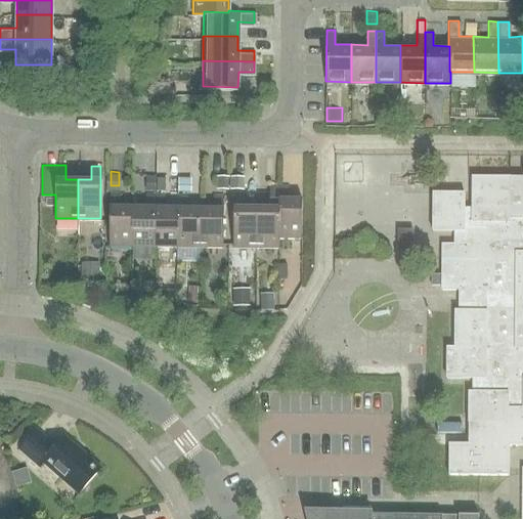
[(155,187),(155,173),(144,173),(144,187),(155,187)]
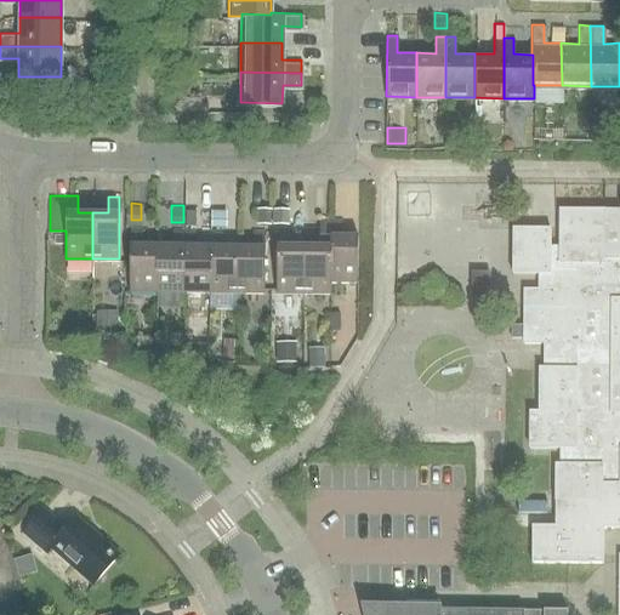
[(256,205),(256,220),(271,220),(271,205),(256,205)]
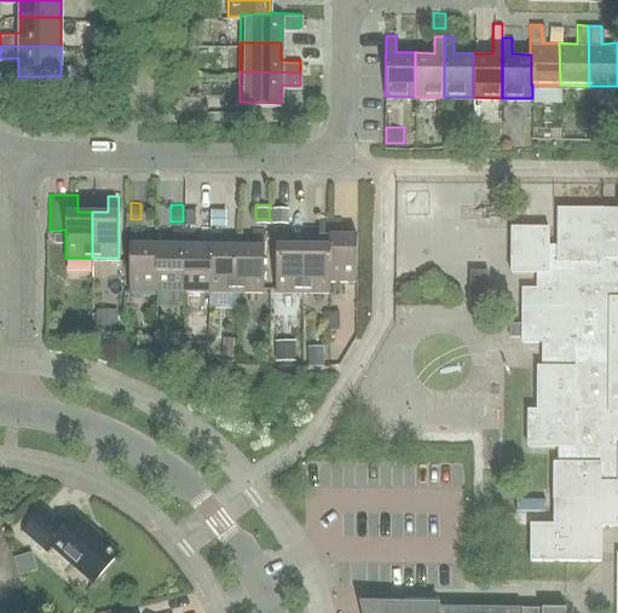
[(270,204),(270,219),(286,220),(287,204),(270,204)]
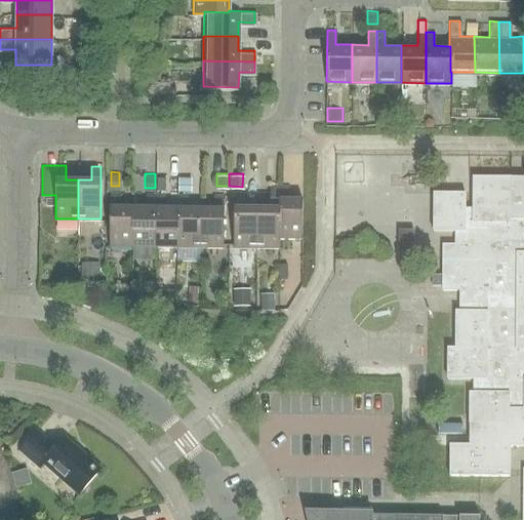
[(191,174),(177,174),(177,188),(191,188),(191,174)]
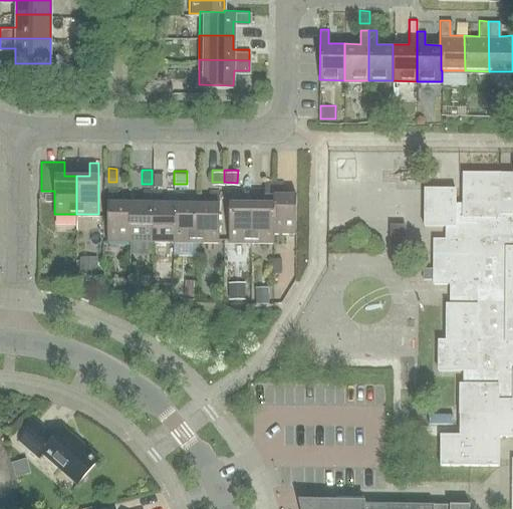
[(458,380),(458,411),(459,411),(459,432),(439,432),(439,462),(499,462),(499,434),(512,433),(512,171),(462,171),(462,201),(454,201),(455,187),(424,187),(423,224),(446,224),(446,237),(433,237),(433,281),(450,281),(450,300),(446,300),(446,337),(438,337),(438,367),(463,367),(463,380),(458,380)]
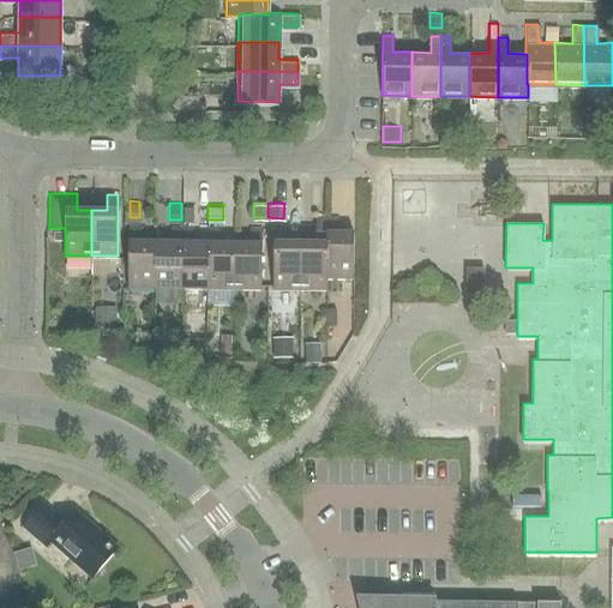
[(196,205),(185,205),(185,220),(196,220),(196,205)]
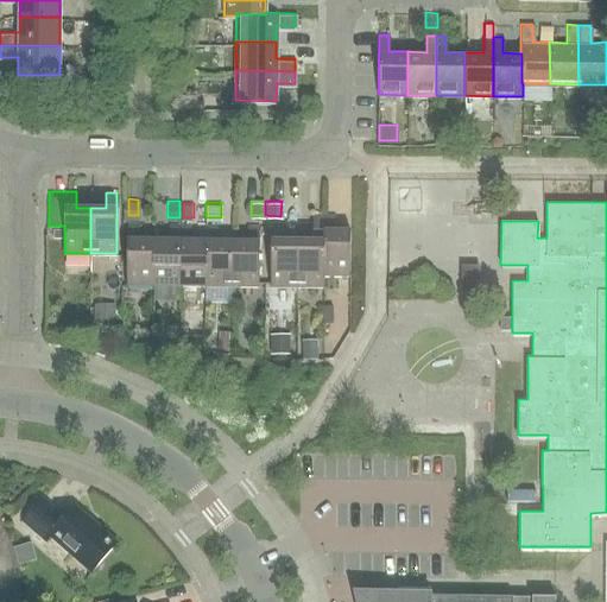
[(322,285),(322,274),(323,213),(311,213),(311,240),(297,240),(297,285),(322,285)]
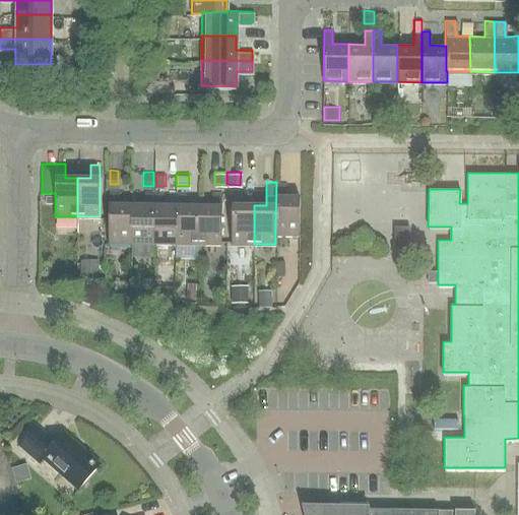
[(300,235),(300,197),(286,196),(286,182),(276,182),(275,235),(300,235)]
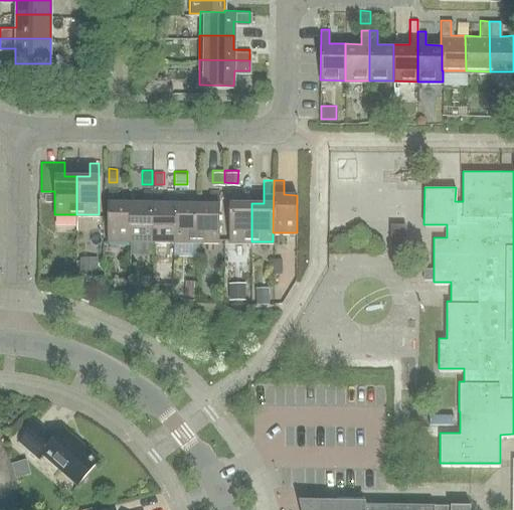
[(130,240),(130,202),(118,202),(118,188),(107,188),(107,240),(130,240)]
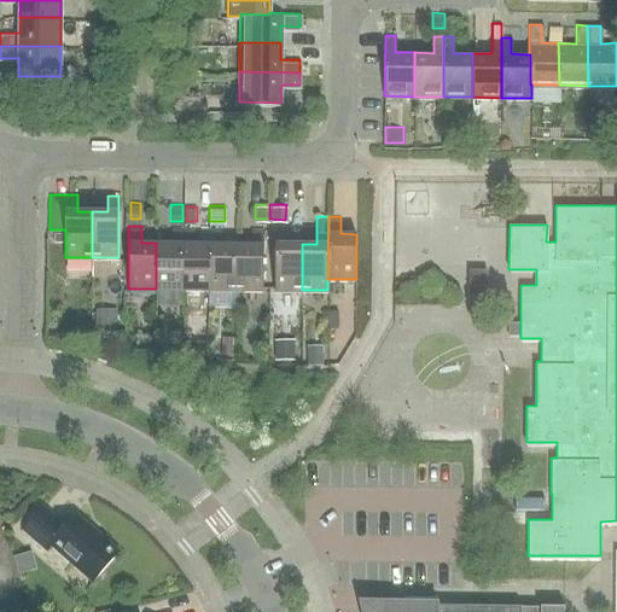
[(181,289),(182,226),(172,226),(172,243),(156,243),(156,289),(181,289)]
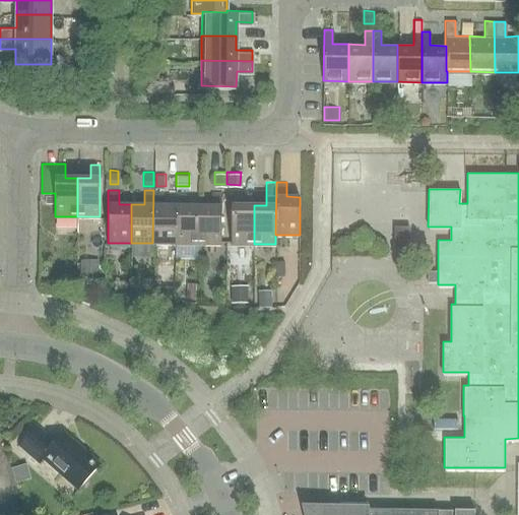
[(163,190),(160,190),(153,190),(152,243),(175,243),(176,204),(163,204),(163,190)]
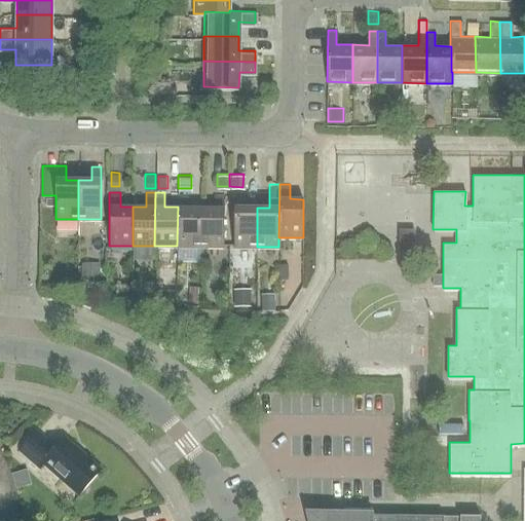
[(200,247),(200,208),(188,207),(188,193),(178,193),(178,207),(177,246),(200,247)]
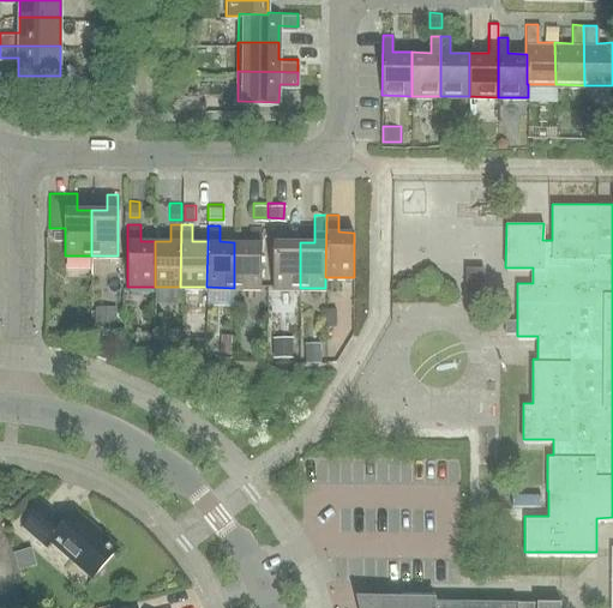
[(234,242),(234,288),(260,288),(260,226),(248,226),(248,242),(234,242)]
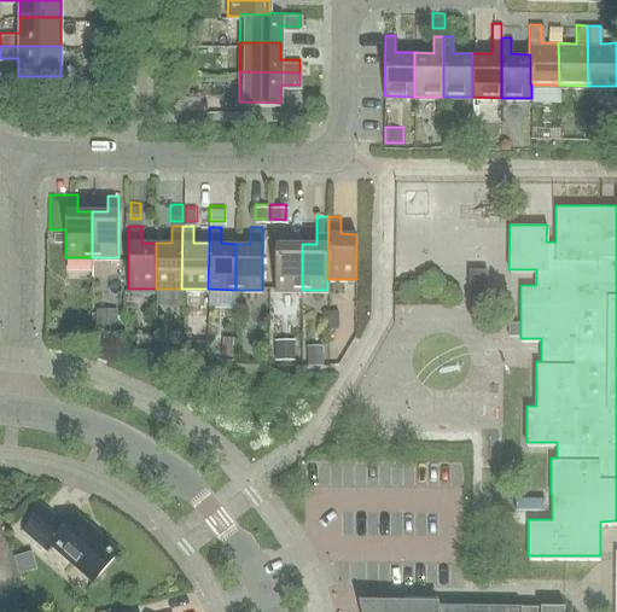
[(302,290),(302,244),(286,244),(286,228),(275,227),(274,290),(302,290)]
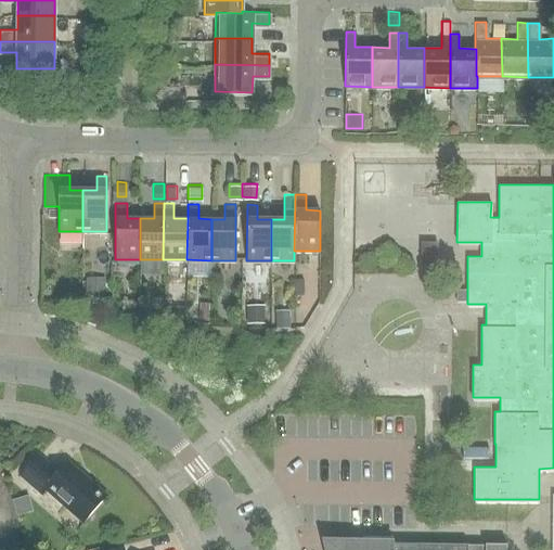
[(437,239),(420,239),(420,263),(437,263),(437,239)]
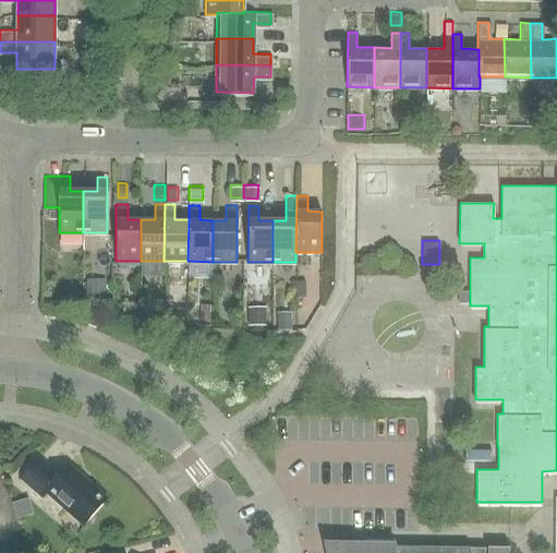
[(86,280),(85,299),(105,300),(105,280),(86,280)]
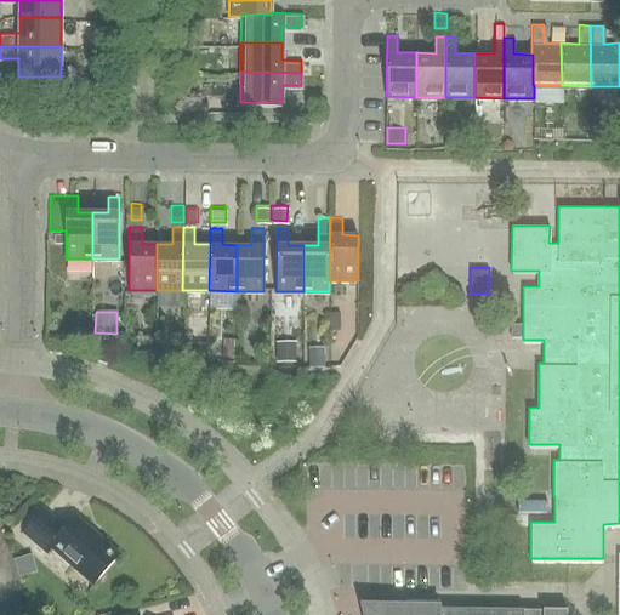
[(223,337),(222,357),(232,357),(233,337),(223,337)]
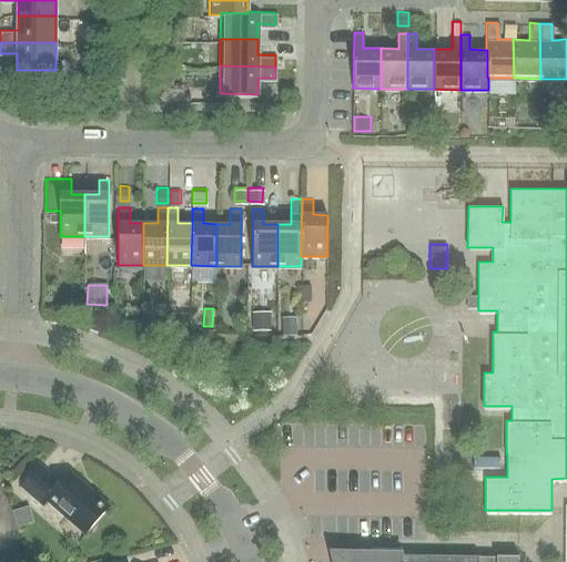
[(270,314),(252,314),(252,328),(269,328),(270,328),(270,314)]
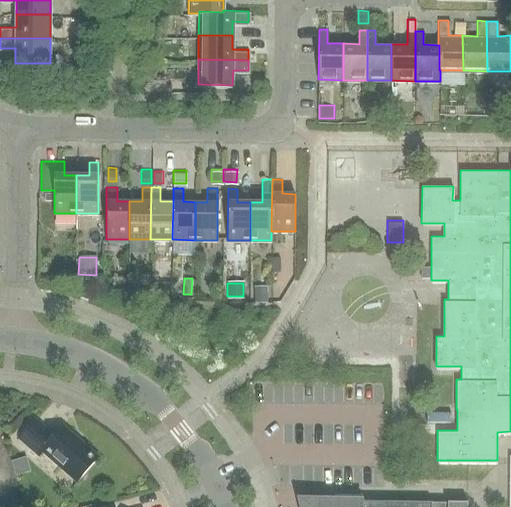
[(266,288),(254,289),(254,300),(267,299),(266,288)]
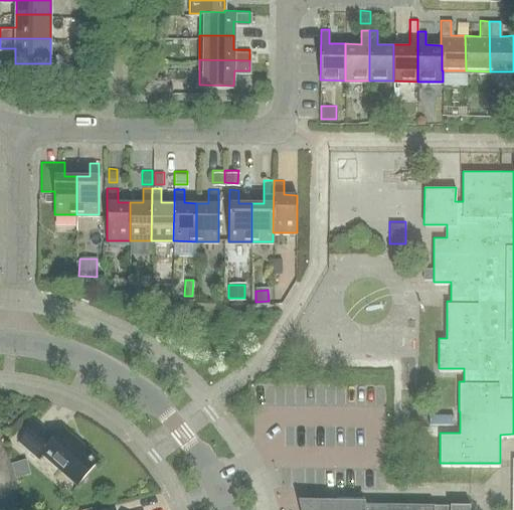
[(73,479),(96,455),(63,427),(54,436),(35,418),(19,437),(39,455),(42,451),(73,479)]
